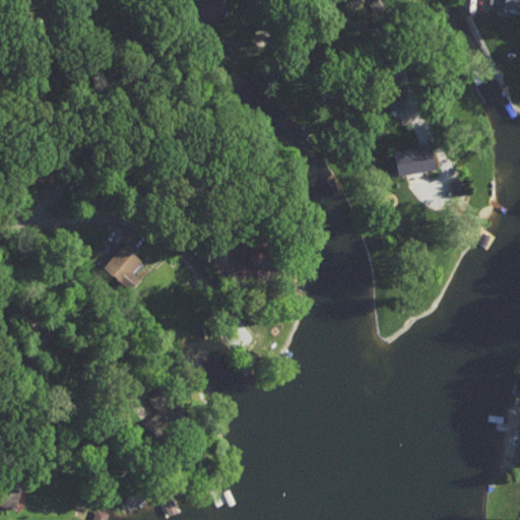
[(200,0),(207,17),(229,9),(224,0),(200,0)]
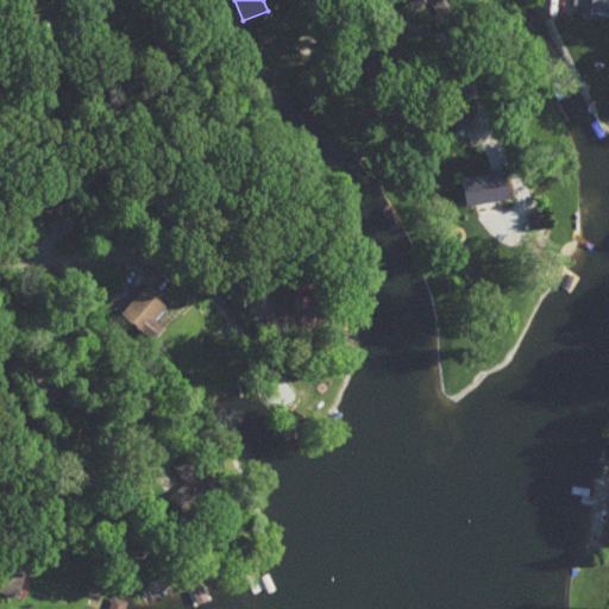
[(416,0),(420,7),(433,0),(435,0),(441,10),(456,13),(458,0),(416,0)]
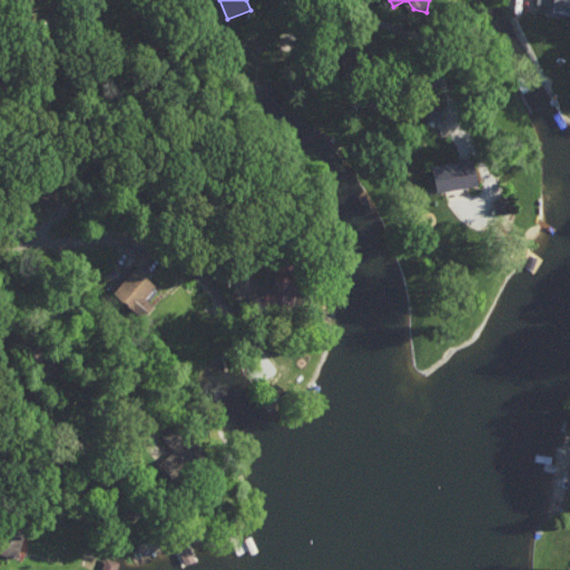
[(569,0),(537,0),(537,5),(553,6),(553,9),(569,9),(569,0)]
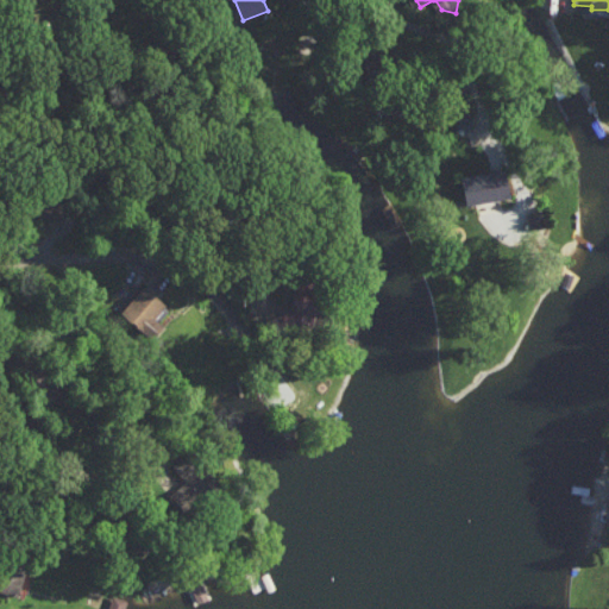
[(514,198),(509,168),(464,176),(469,205),(514,198)]
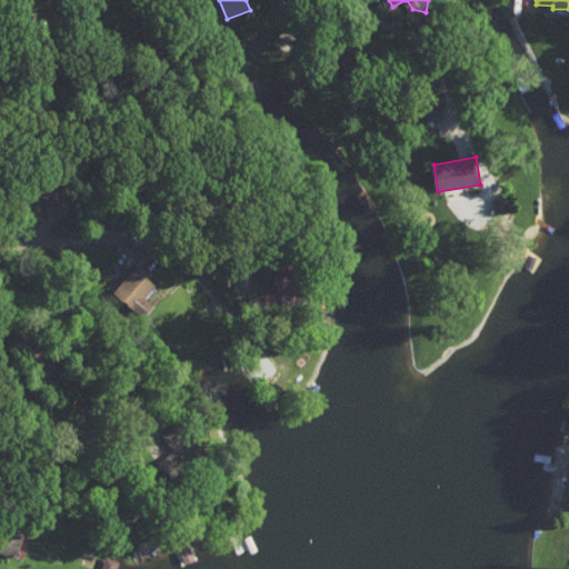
[(158,285),(137,266),(115,291),(143,318),(157,303),(148,296),(158,285)]
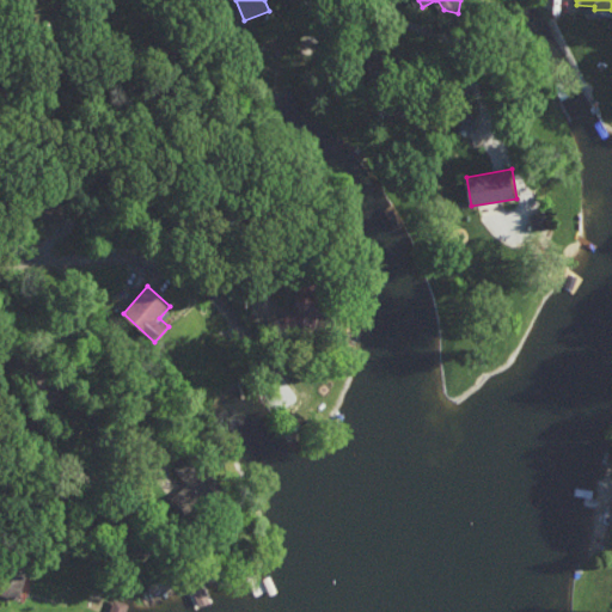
[(0,583),(0,592),(20,598),(28,573),(5,567),(0,583)]
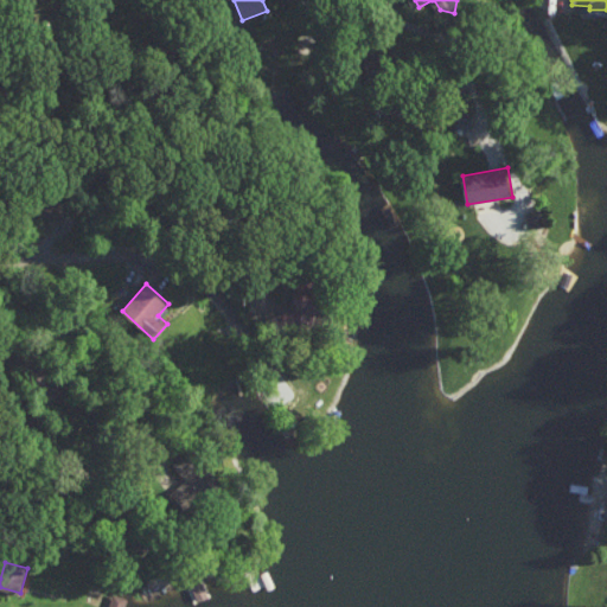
[(125,606),(127,595),(110,593),(109,606),(119,606),(125,606)]
